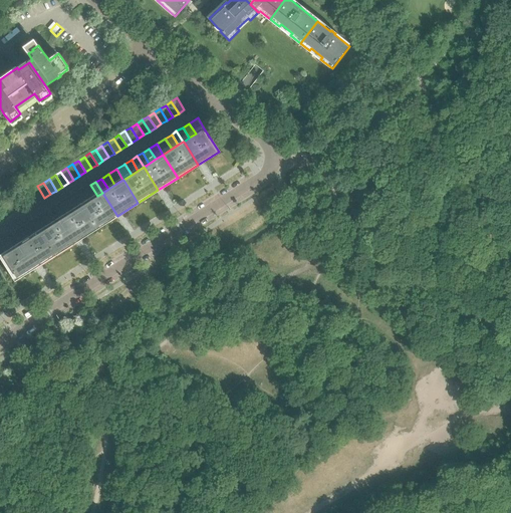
[(97,196),(90,185),(83,190),(90,200),(97,196)]
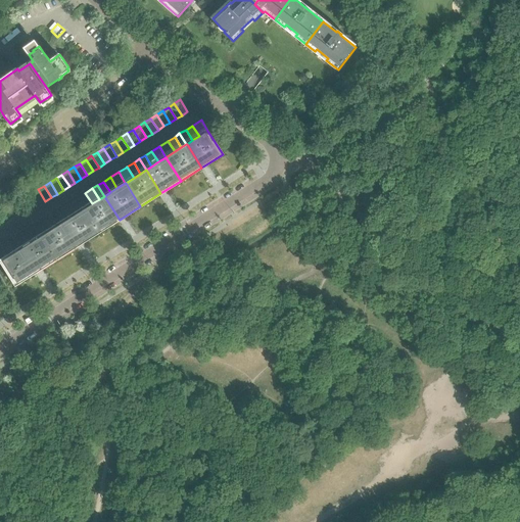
[(45,201),(38,189),(32,193),(40,205),(45,201)]
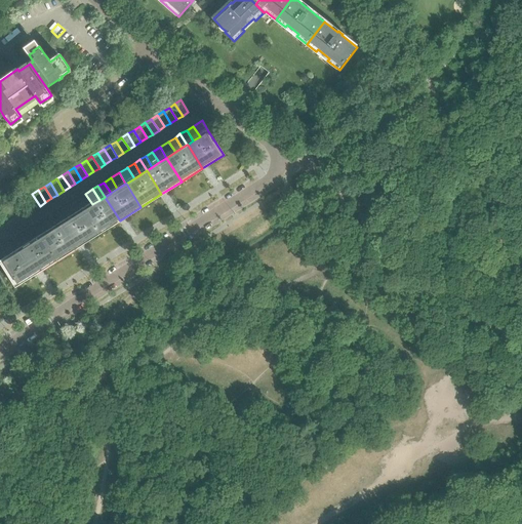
[(40,206),(32,194),(27,198),(34,209),(40,206)]
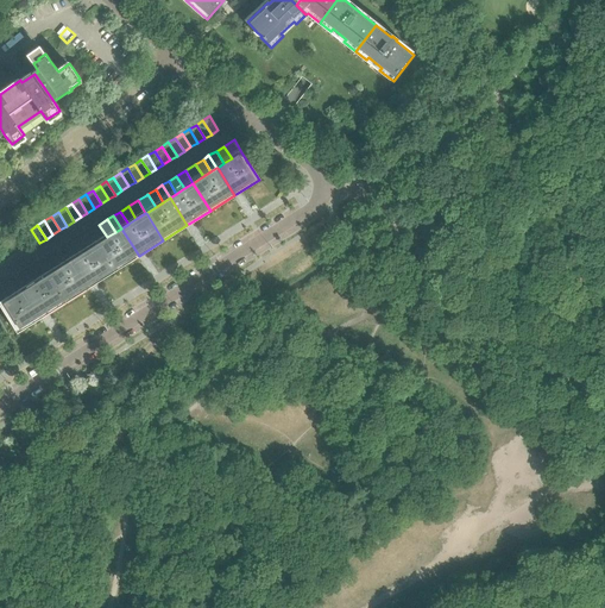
[(107,237),(99,225),(89,231),(98,243),(107,237)]
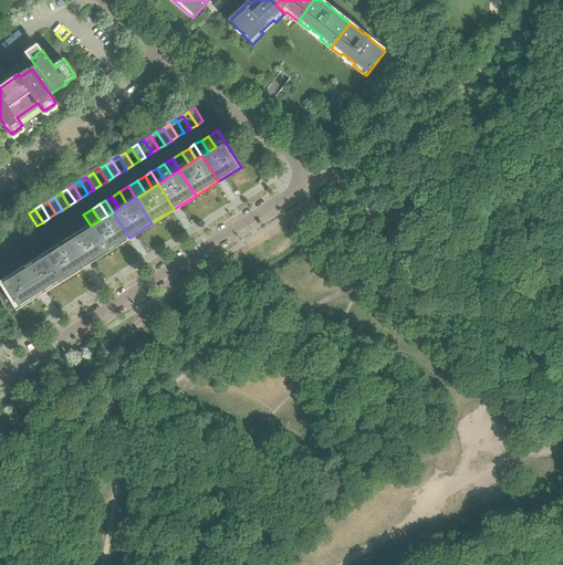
[(129,238),(113,212),(107,216),(100,220),(91,226),(107,252),(129,238)]
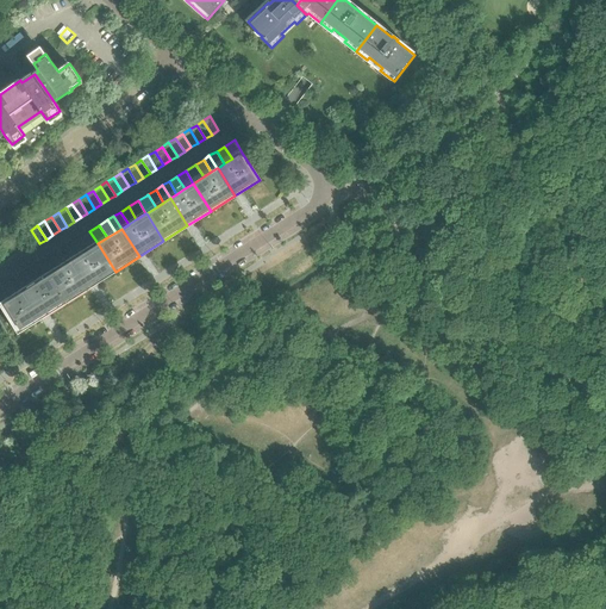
[(39,243),(31,230),(24,234),(32,248),(39,243)]
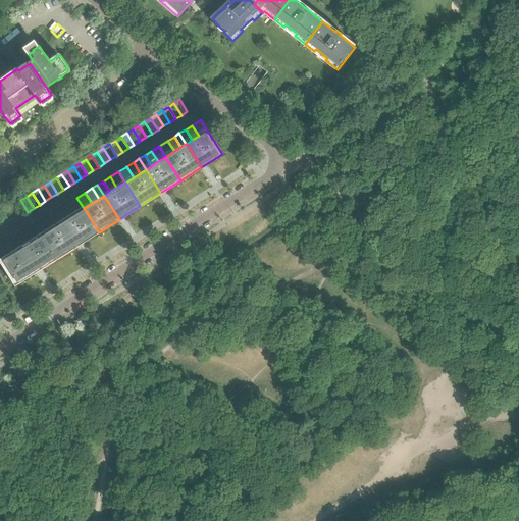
[(84,208),(76,198),(68,203),(75,213),(84,208)]
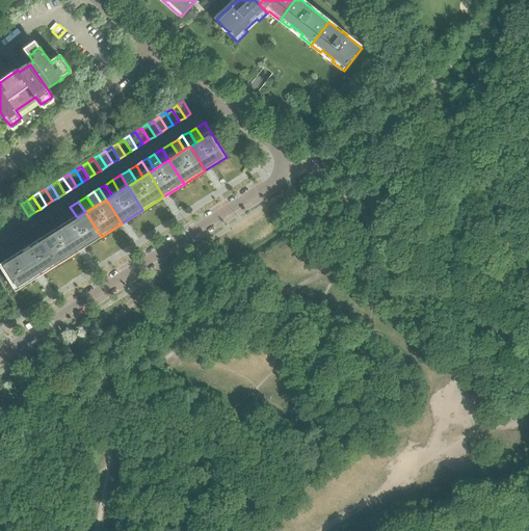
[(28,216),(21,204),(15,208),(22,220),(28,216)]
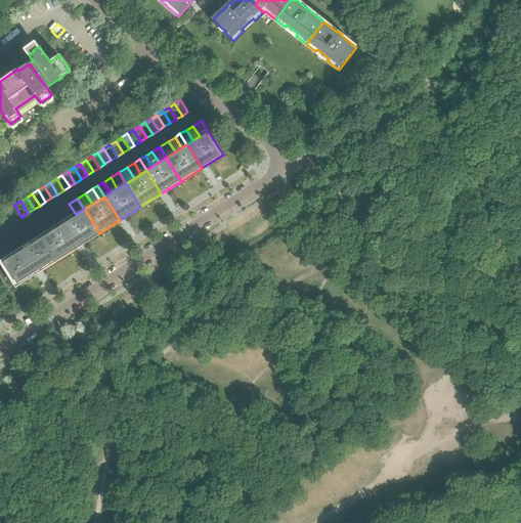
[(76,214),(69,204),(62,208),(70,219),(76,214)]
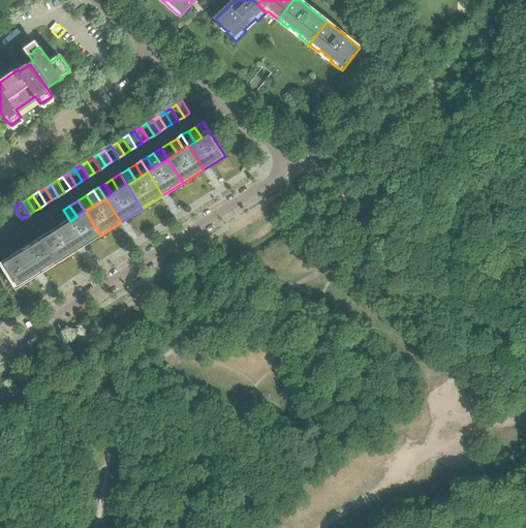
[(22,219),(14,207),(8,211),(17,222),(22,219)]
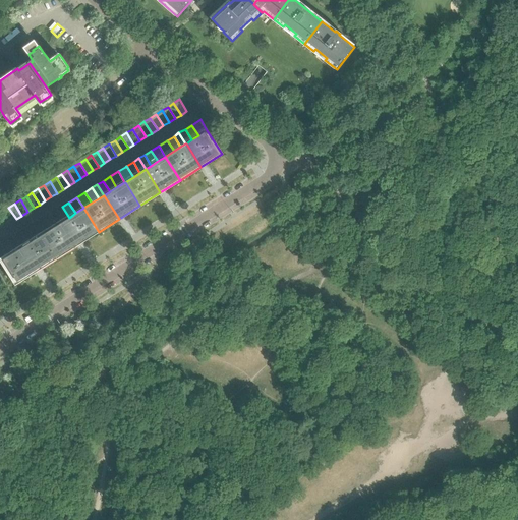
[(69,218),(62,207),(56,210),(63,221),(64,221),(69,218)]
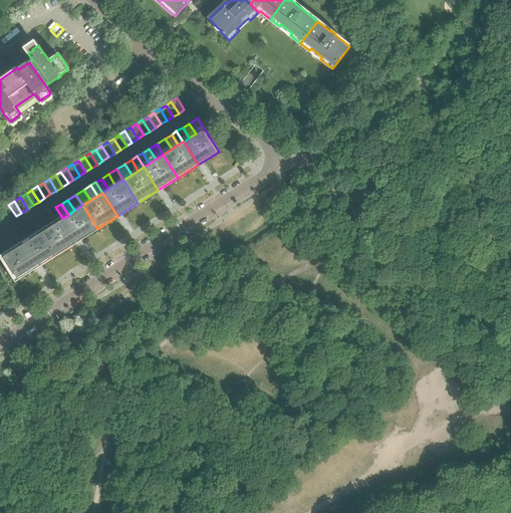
[(16,216),(8,205),(2,208),(10,220),(16,216)]
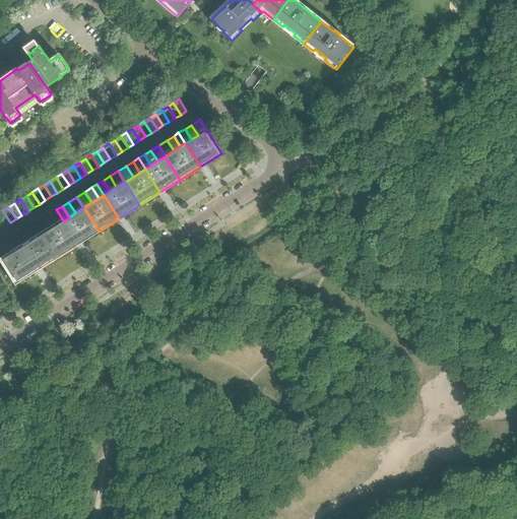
[(75,212),(69,217),(64,220),(78,244),(99,232),(83,207),(75,212)]
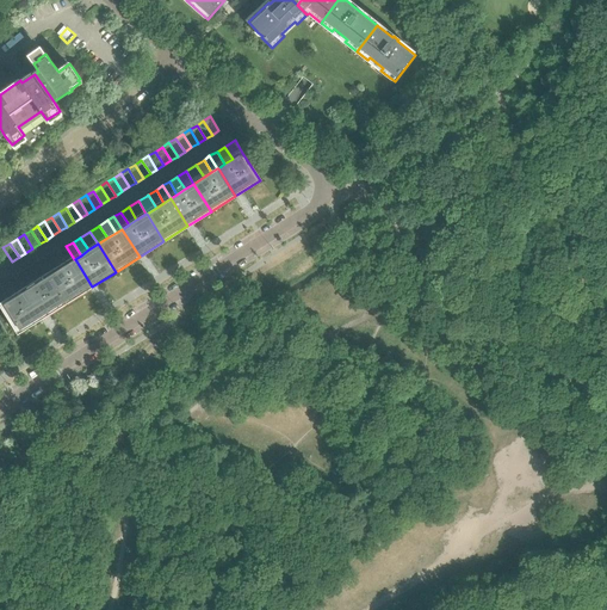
[(74,259),(66,246),(60,251),(67,264),(74,259)]
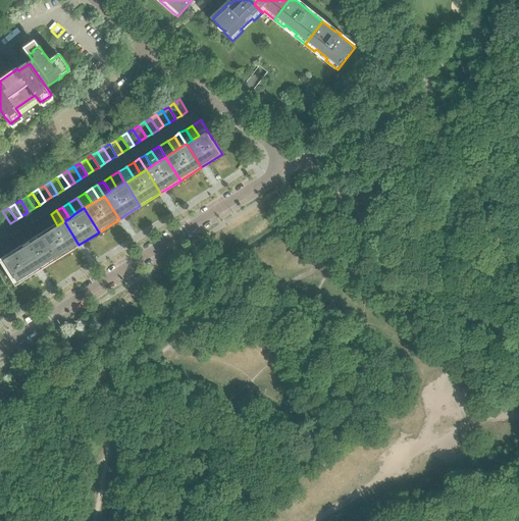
[(10,223),(2,211),(0,212),(0,220),(4,227),(10,223)]
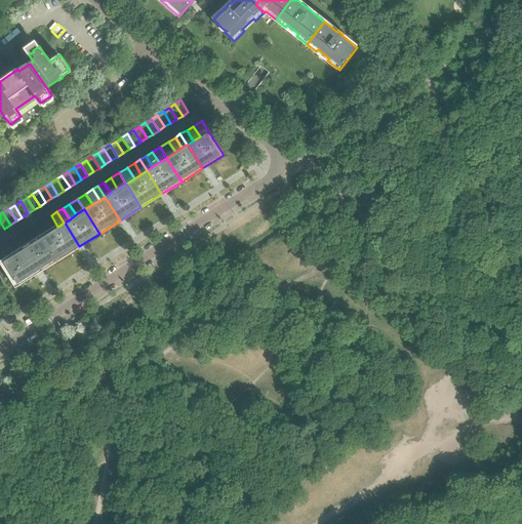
[(57,227),(51,215),(44,219),(51,231),(57,227)]
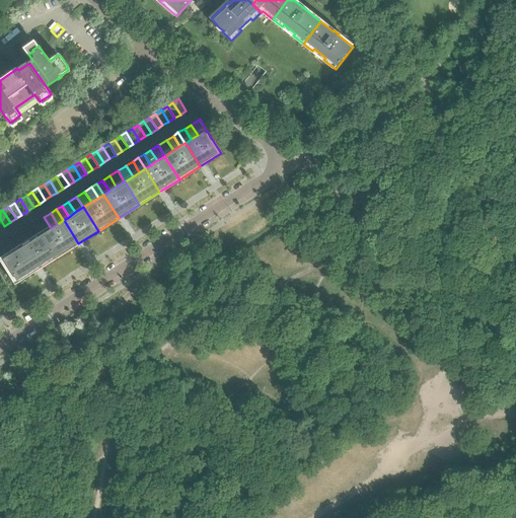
[(51,228),(44,217),(35,222),(43,233),(51,228)]
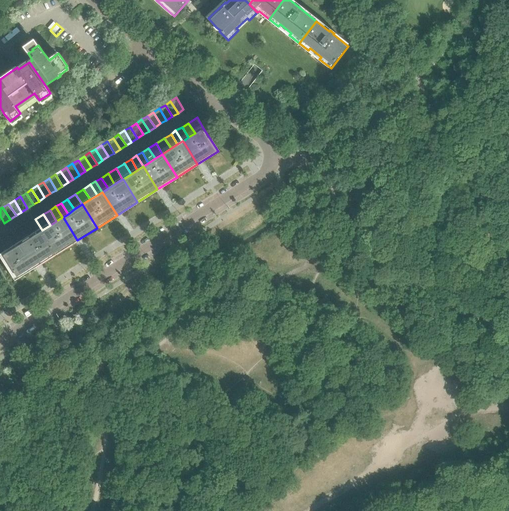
[(56,221),(50,225),(42,230),(57,253),(77,240),(63,217),(62,217),(56,221)]
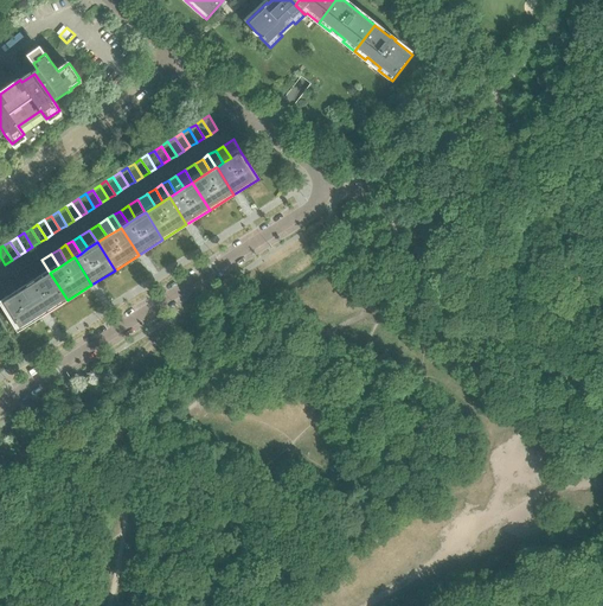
[(50,273),(42,260),(33,266),(40,279),(50,273)]
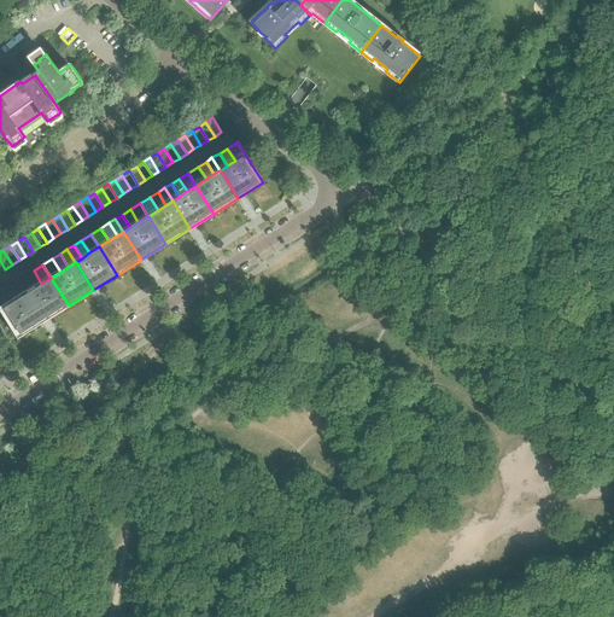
[(41,284),(34,271),(24,277),(33,289),(41,284)]
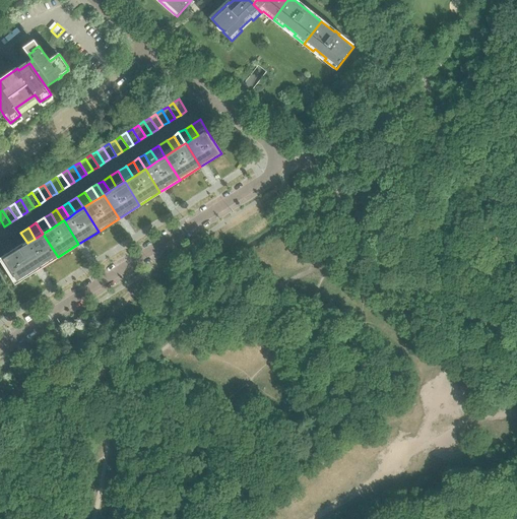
[(27,243),(20,233),(15,236),(22,247),(22,246),(27,243)]
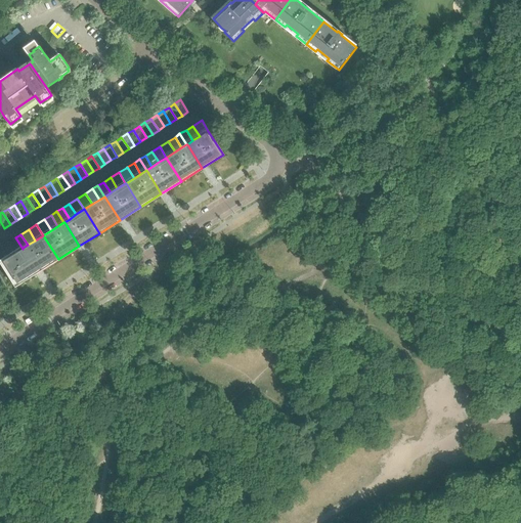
[(35,241),(28,245),(23,248),(38,272),(58,259),(43,235),(35,241)]
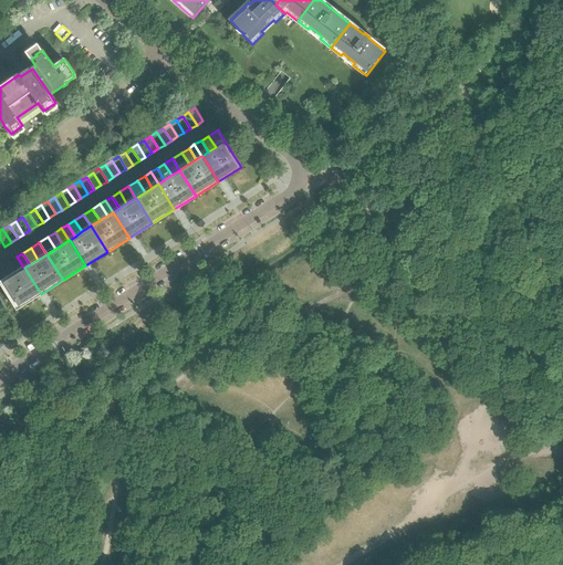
[(24,269),(17,257),(11,260),(18,272),(24,269)]
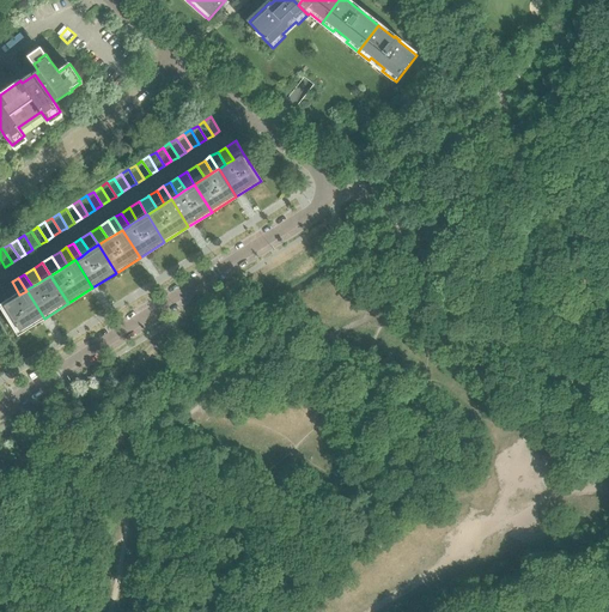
[(19,295),(12,282),(4,288),(12,300),(19,295)]
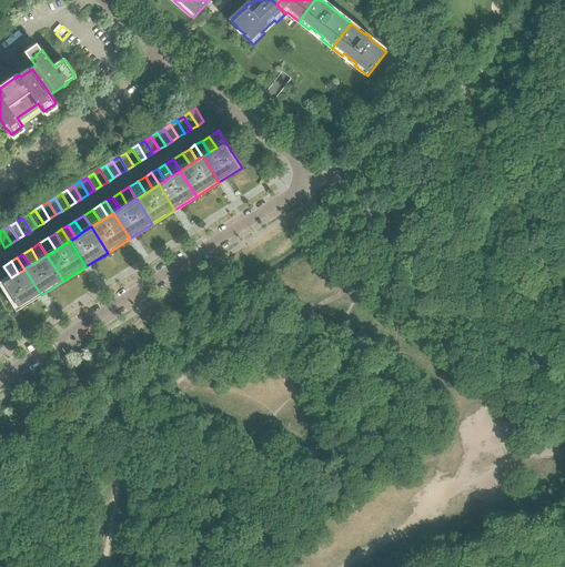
[(11,277),(3,266),(0,267),(0,282),(1,284),(11,277)]
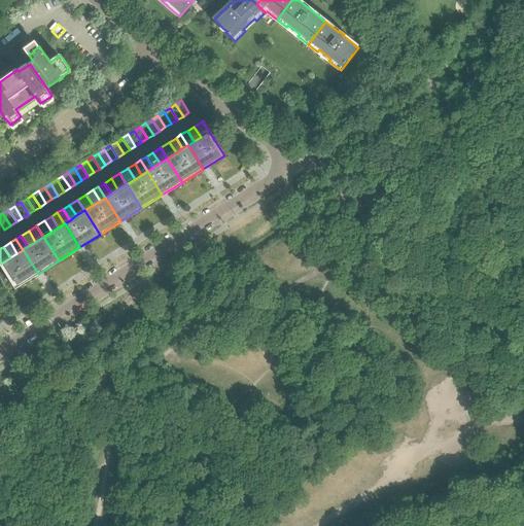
[(16,253),(10,257),(1,264),(15,287),(38,274),(23,249),(23,250),(16,253)]
